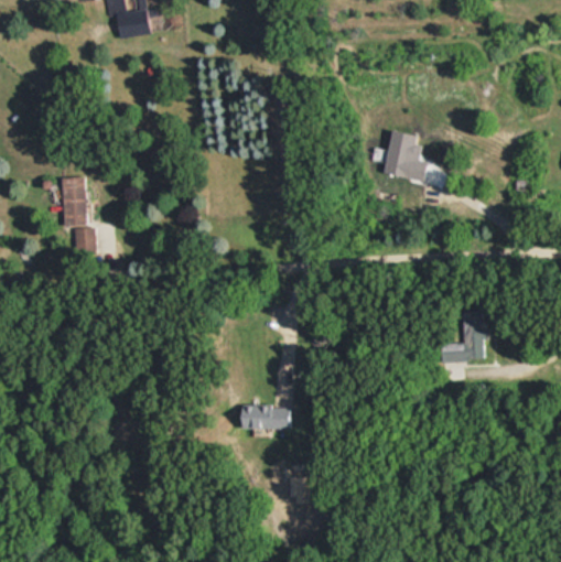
[(154,13),(118,13),(118,35),(154,35),(154,13)]
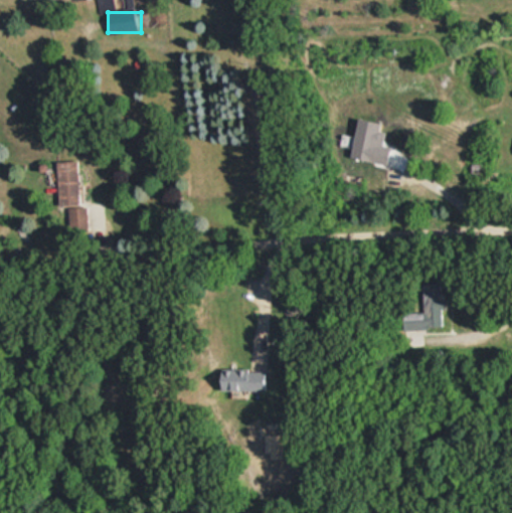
[(57,206),(79,206),(78,161),(57,162),(57,206)]
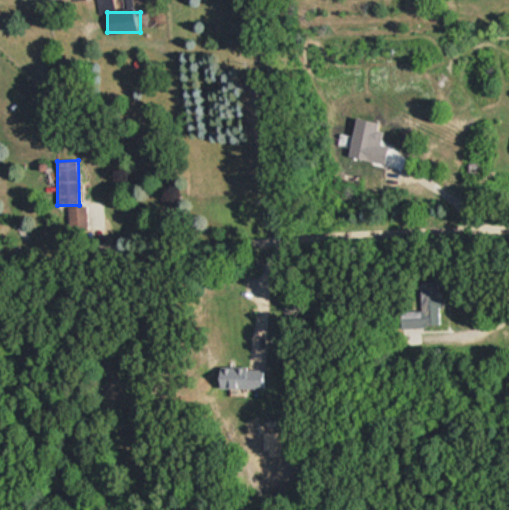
[(68,233),(85,233),(85,207),(68,207),(68,233)]
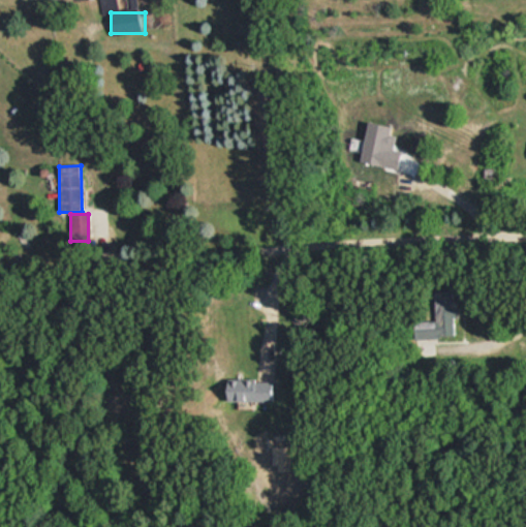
[(433,291),(434,321),(413,322),(413,339),(455,338),(455,303),(452,303),(451,290),(433,291)]
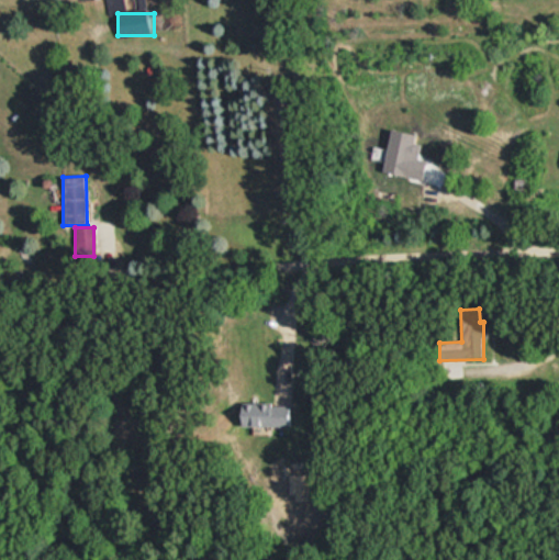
[(290,427),(290,404),(242,404),(242,427),(290,427)]
